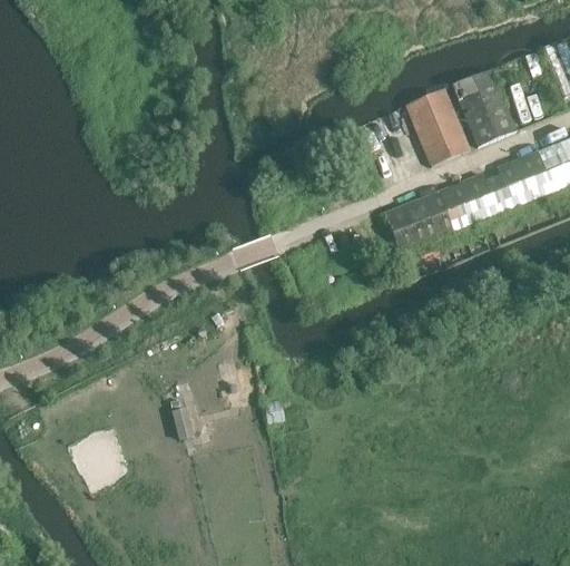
[(490,68),(451,85),(478,146),(517,130),(490,68)]
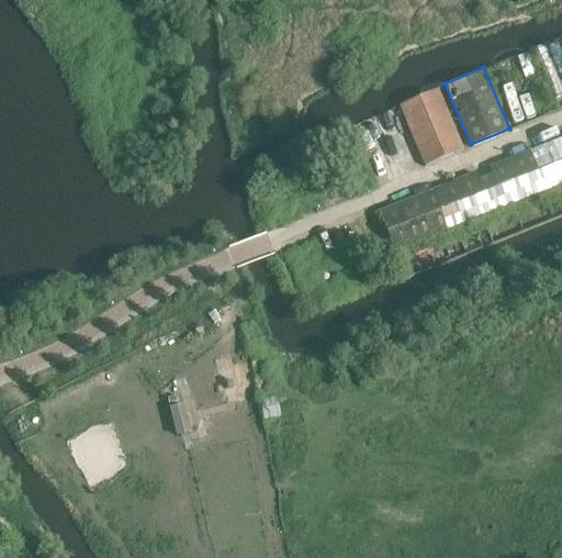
[(437,87),(400,103),(425,164),(463,147),(437,87)]
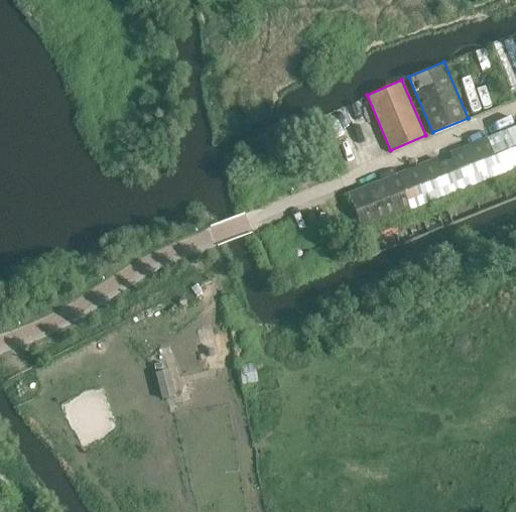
[(436,157),(347,193),(361,228),(430,201),(441,196),(515,165),(515,124),(448,152),(450,157),(438,163),(436,157)]
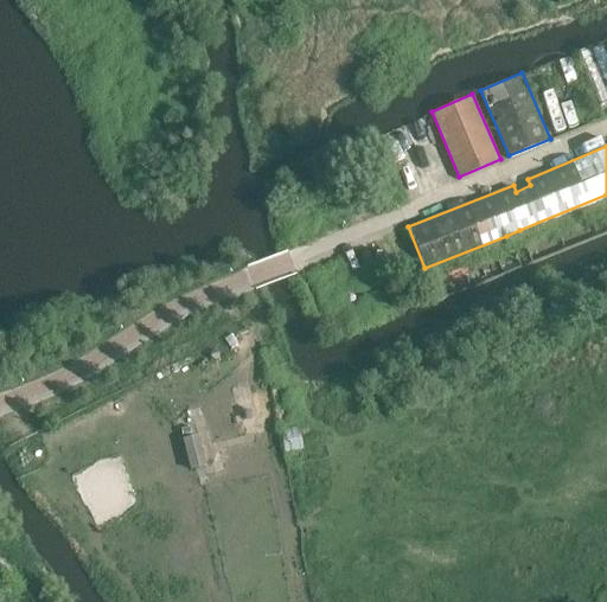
[(298,424),(281,427),(283,447),(300,444),(298,424)]
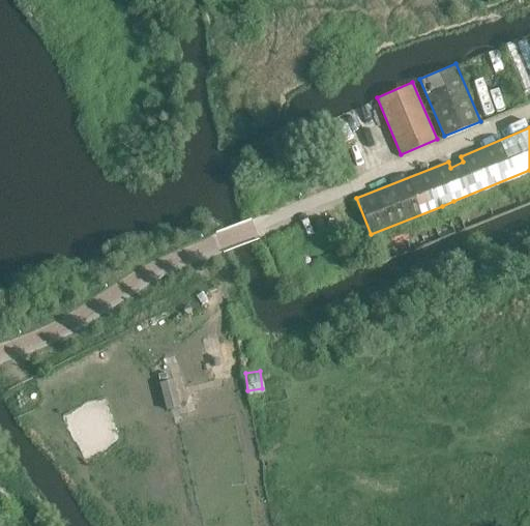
[(172,377),(159,380),(166,406),(179,403),(172,377)]
